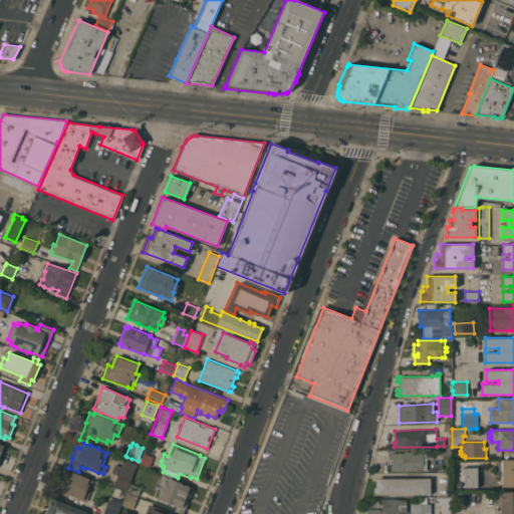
[(391,470),(392,453),(404,453),(404,452),(411,452),(411,453),(423,453),(423,452),(425,452),(425,453),(433,453),(433,459),(427,459),(427,470),(391,470)]
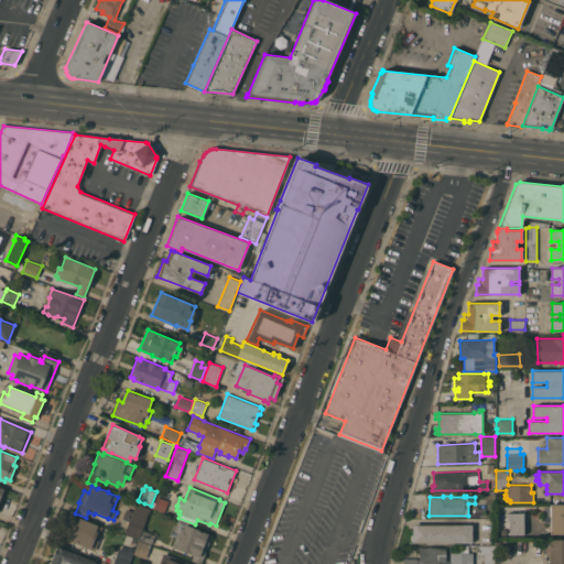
[(153,508),(156,497),(169,500),(164,512),(153,508)]
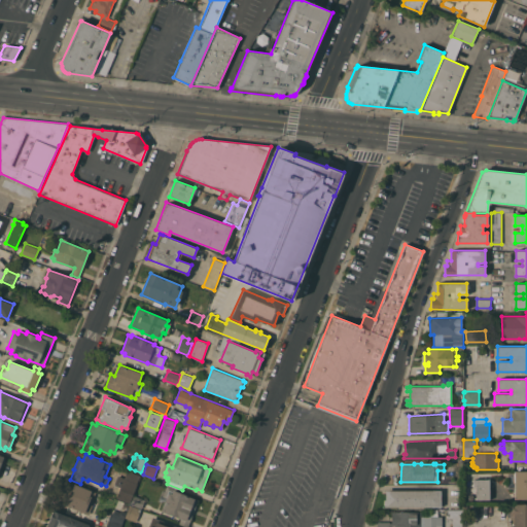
[(515,483),(513,483),(513,473),(515,473),(515,471),(526,471),(526,499),(515,499),(515,483)]
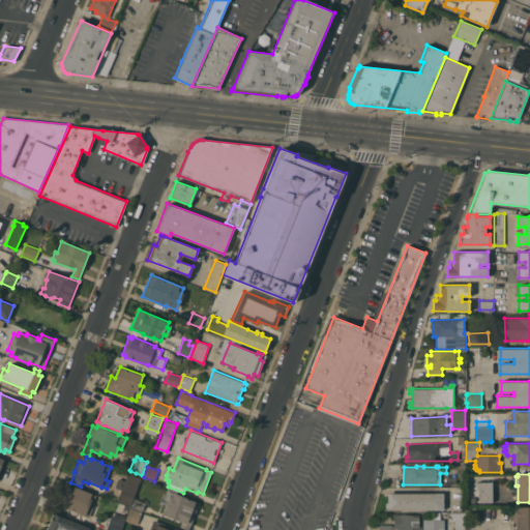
[(117,500),(127,475),(134,477),(130,488),(137,490),(130,506),(117,500)]
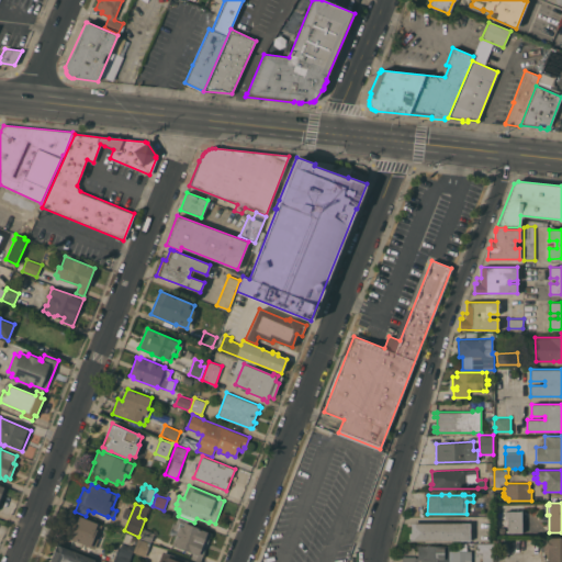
[(508,519),(505,519),(505,512),(521,510),(523,532),(508,532),(508,519)]
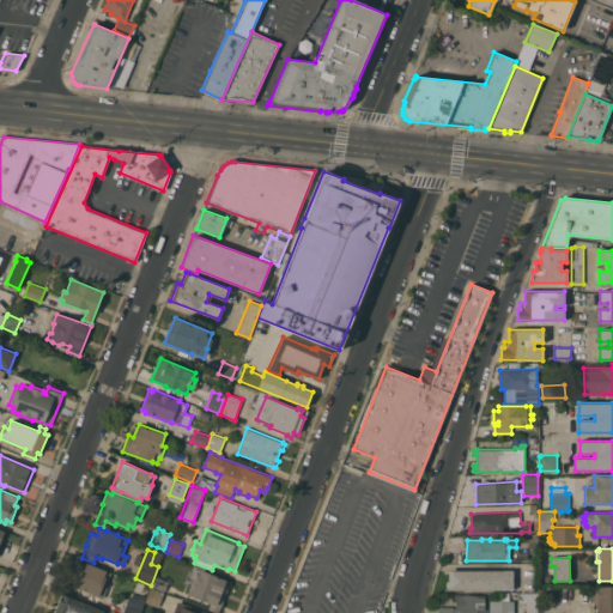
[(105,587),(108,587),(103,599),(72,586),(82,560),(111,572),(105,587)]
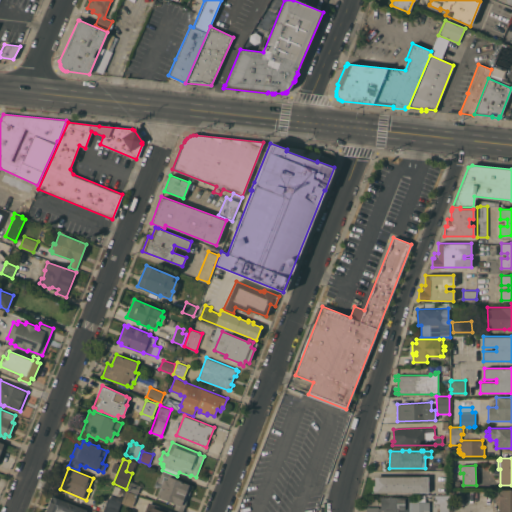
[(162,471),(175,477),(175,478),(192,485),(182,511),(174,508),(175,504),(157,497),(160,488),(160,487),(154,484),(157,476),(159,477),(162,471)]
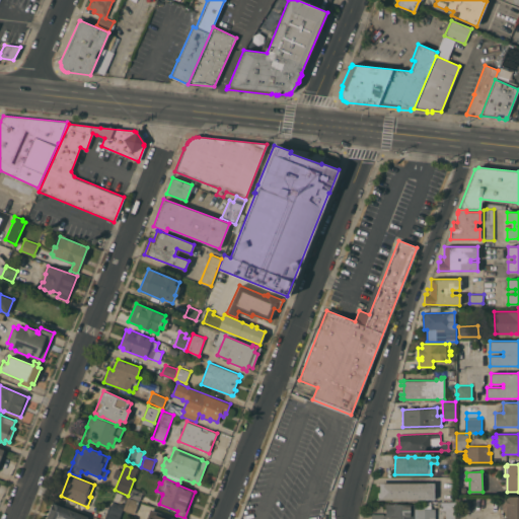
[(434,483),(434,499),(379,499),(379,492),(379,483),(434,483)]
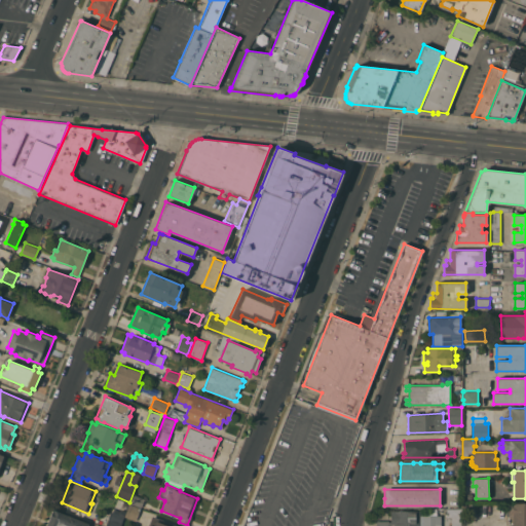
[(130,503),(134,494),(145,498),(144,500),(145,501),(143,506),(142,506),(141,508),(130,503)]
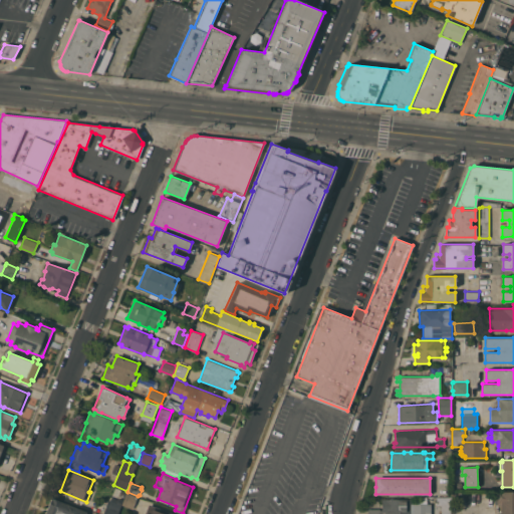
[(513,513),(501,513),(501,512),(495,512),(495,504),(496,504),(496,499),(493,499),(493,494),(496,494),(496,492),(513,491),(513,513)]
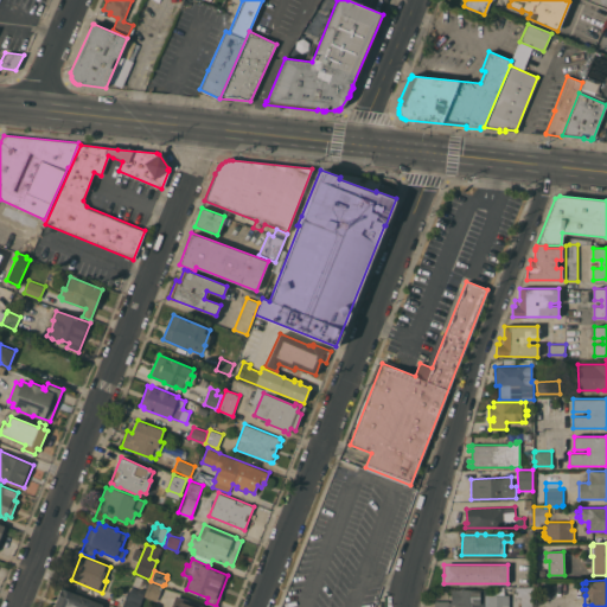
[(157,601),(145,596),(151,582),(163,586),(157,601)]
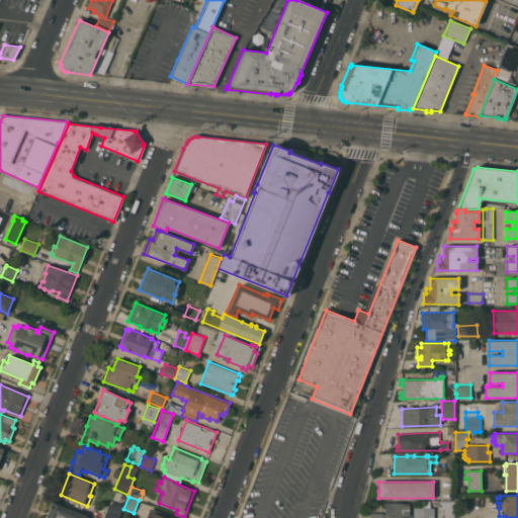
[(104,517),(109,504),(110,504),(110,503),(111,504),(112,501),(119,504),(119,502),(124,503),(118,517),(104,517)]
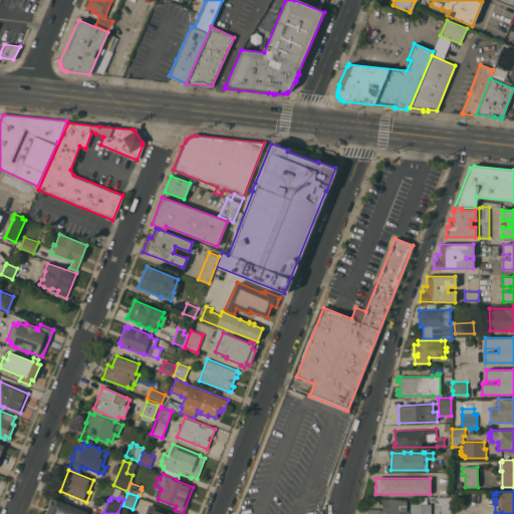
[(441,513),(442,504),(437,504),(437,497),(451,497),(451,513),(441,513)]
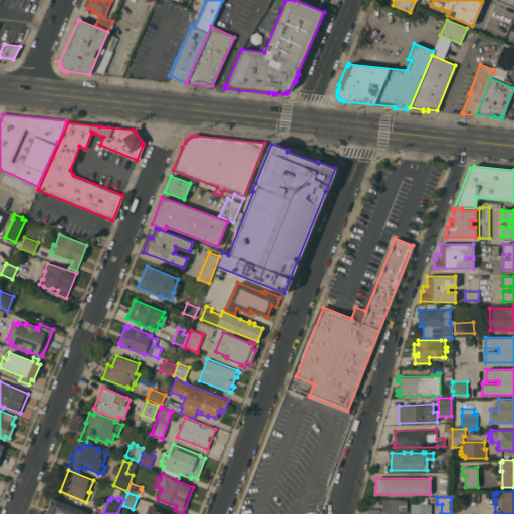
[(45,513),(52,498),(87,511),(85,513),(45,513)]
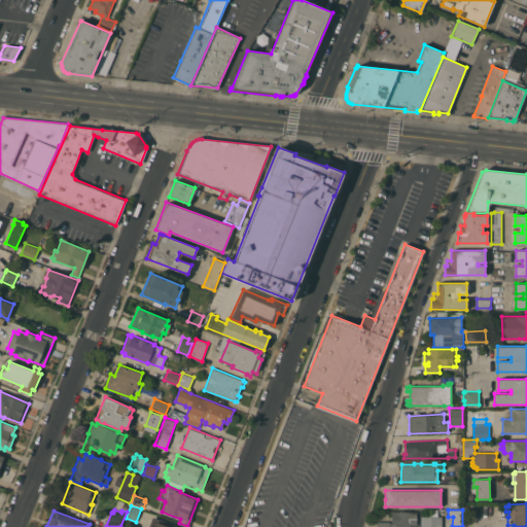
[(389,522),(389,523),(391,523),(391,512),(421,512),(421,514),(421,516),(442,516),(442,526),(377,526),(377,522),(389,522)]
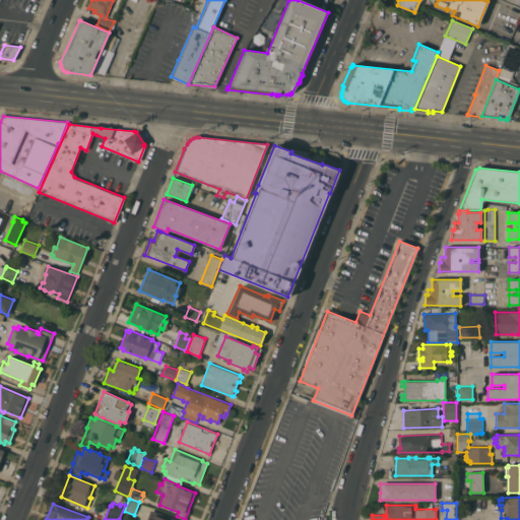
[(146,519),(150,510),(176,519),(146,519)]
